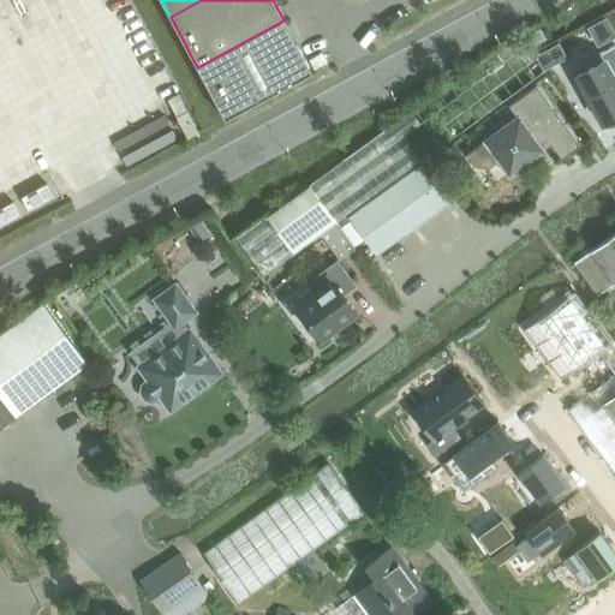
[(294,46),(281,22),(197,67),(226,119),(312,72),(297,45),(294,46)]
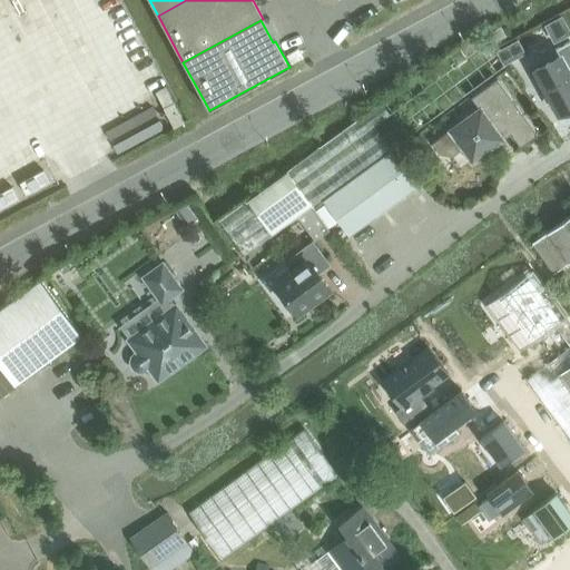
[(507,36),(501,26),(488,33),(493,43),(507,36)]
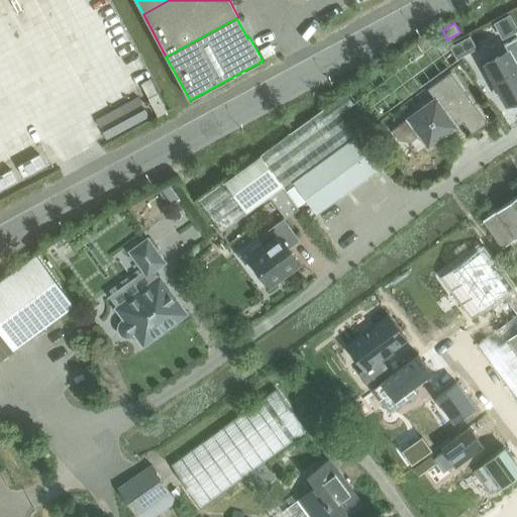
[(451,46),(457,58),(475,48),(470,37),(451,46)]
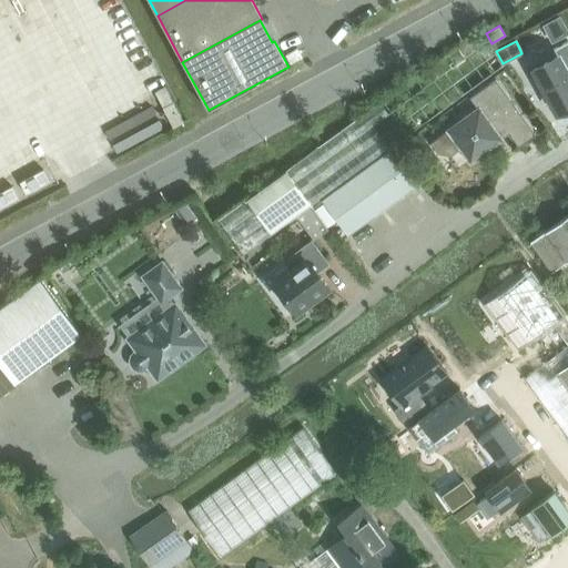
[(557,57),(533,70),(540,83),(537,85),(545,101),(549,99),(556,113),(567,105),(567,41),(553,49),(557,57)]
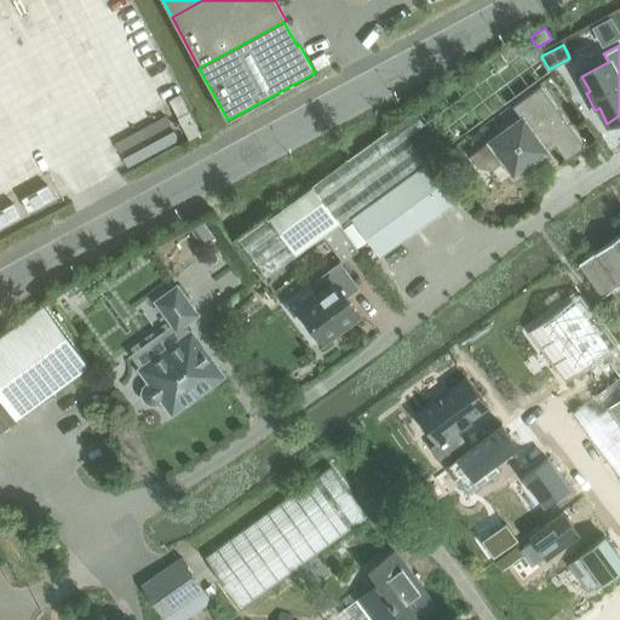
[(566,162),(585,148),(541,89),(515,107),(524,120),(470,158),(478,170),(493,172),(504,164),(514,178),(556,148),(566,162)]
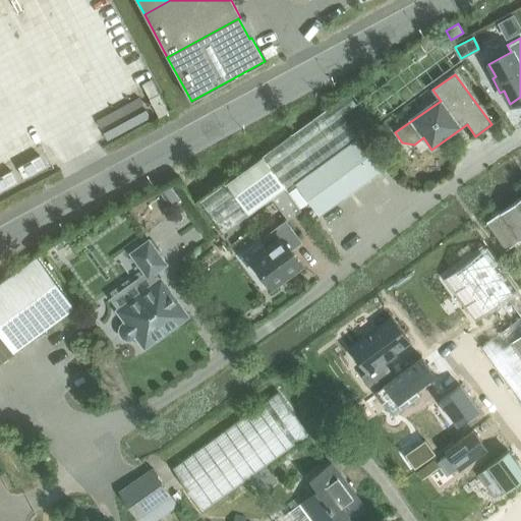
[(151,81),(141,85),(149,100),(158,95),(151,81)]
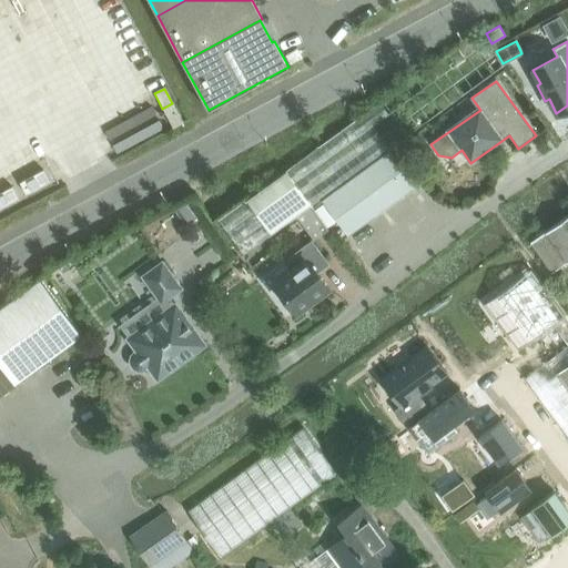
[(184,122),(173,103),(172,103),(162,109),(173,128),(184,122)]
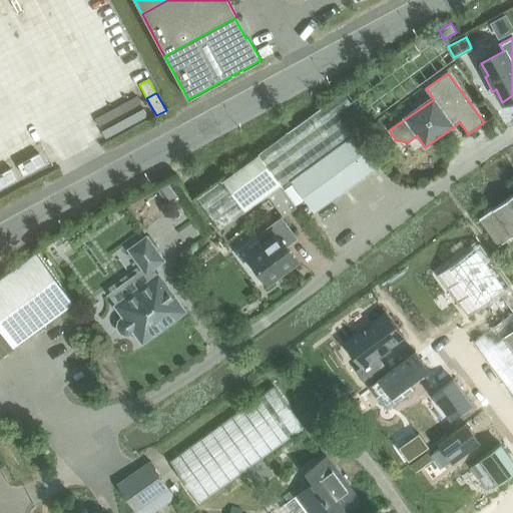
[(344,93),(260,155),(281,186),(283,185),(291,180),(292,184),(286,189),(295,202),(303,197),(315,213),(376,168),(337,114),(352,104),(344,93)]
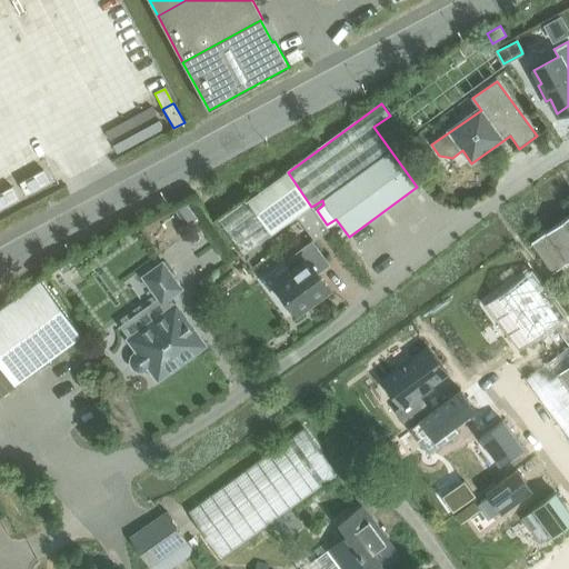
[(27,195),(50,182),(43,170),(20,182),(27,195)]
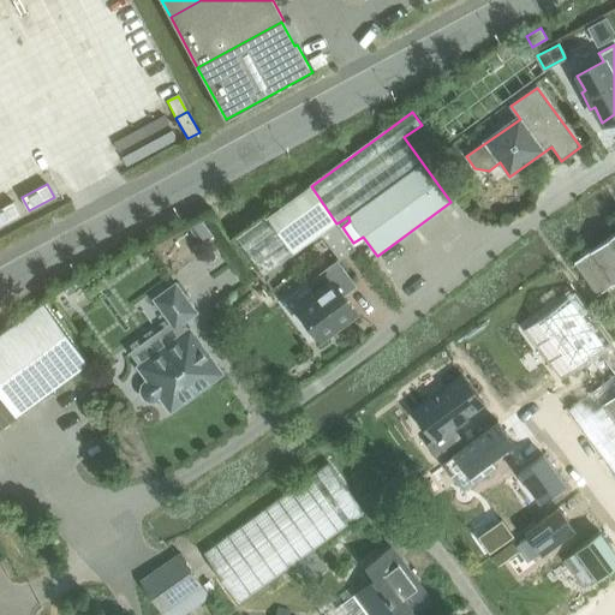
[(322,234),(336,224),(311,186),(237,239),(264,276),(322,234)]
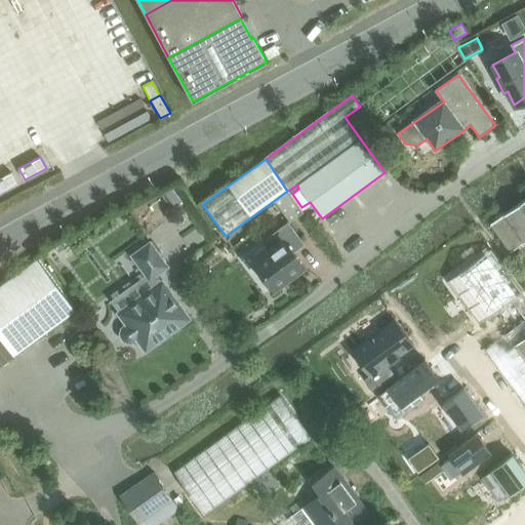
[(0,178),(0,192),(17,184),(11,172),(0,178)]
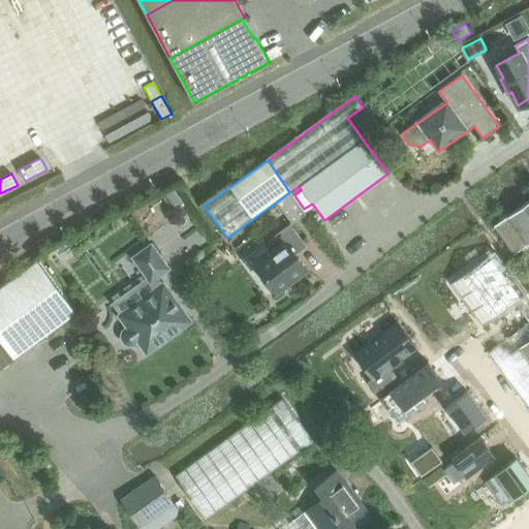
[(162,197),(174,213),(184,205),(173,189),(162,197)]
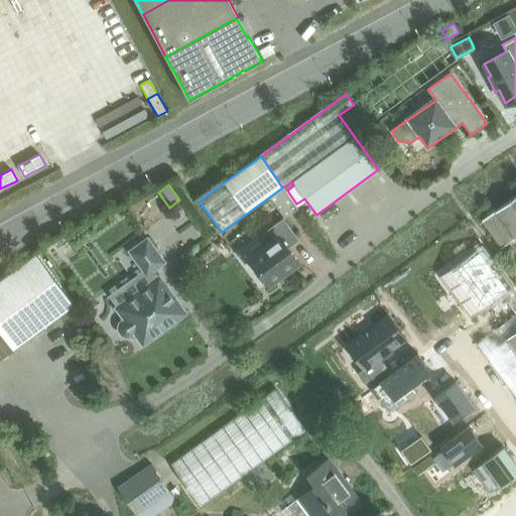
[(297,206),(296,204),(287,190),(284,186),(282,187),(270,197),(283,216),(297,206)]
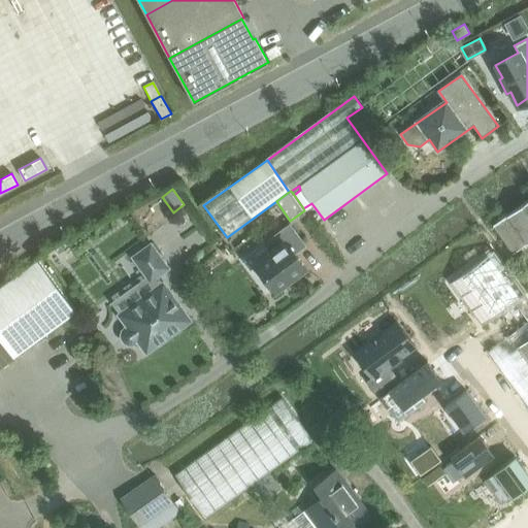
[(515,255),(527,244),(527,201),(494,228),(515,255)]
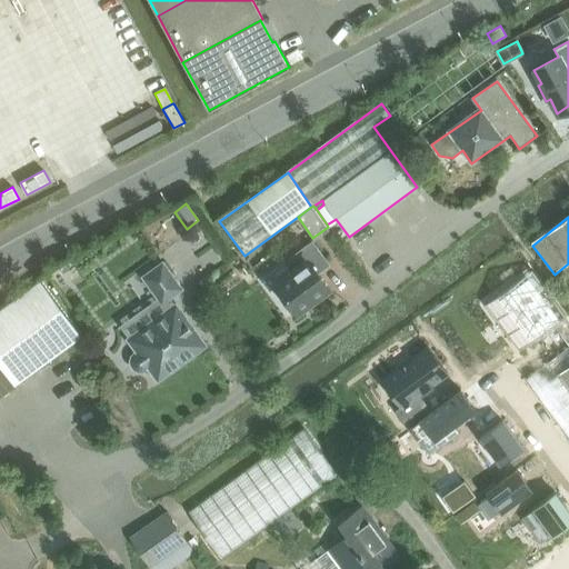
[(297,312),(327,290),(316,275),(328,266),(311,242),(285,262),(293,273),(277,286),(297,312)]
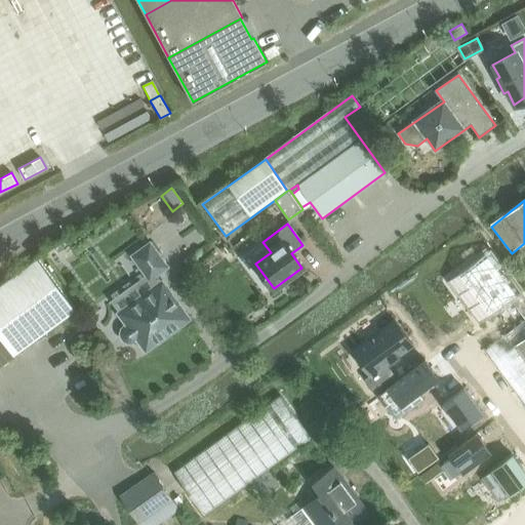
[(133,256),(150,279),(155,275),(156,276),(168,267),(152,243),(133,256)]
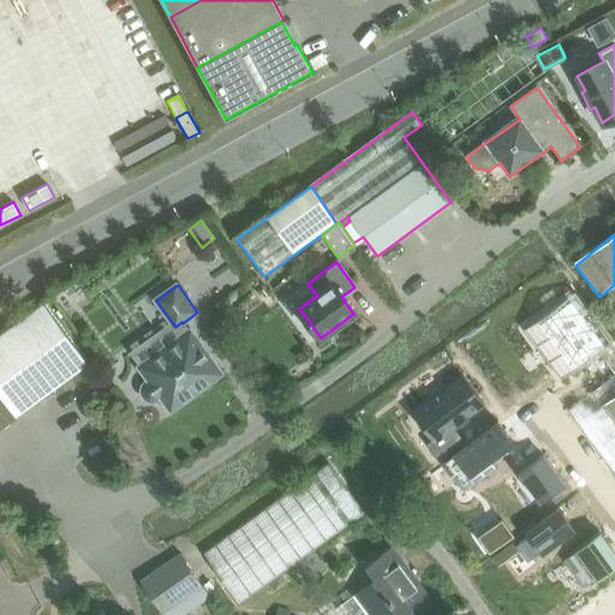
[(574,291),(524,329),(561,378),(599,350),(614,371),(614,345),(611,341),(574,291)]
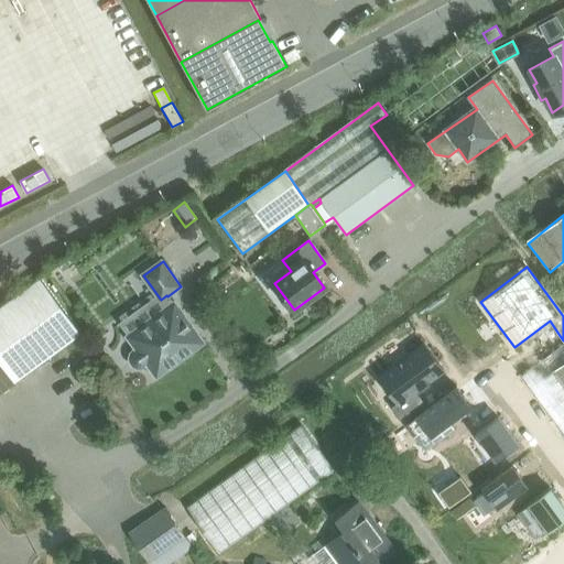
[(40,277),(0,305),(0,392),(80,334),(40,277)]
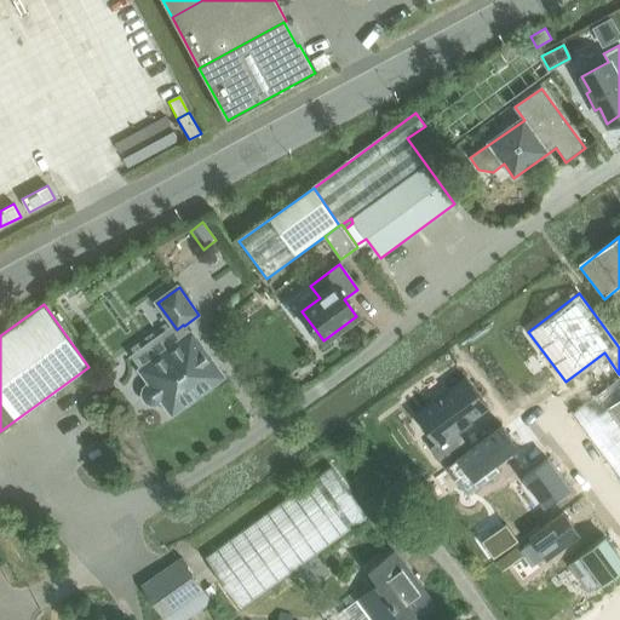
[(191,337),(184,326),(183,325),(177,329),(178,331),(178,329),(187,340),(144,371),(153,383),(149,385),(145,388),(144,394),(144,399),(148,403),(151,405),(156,406),(161,403),(165,400),(173,412),(223,377),(193,336),(191,337)]
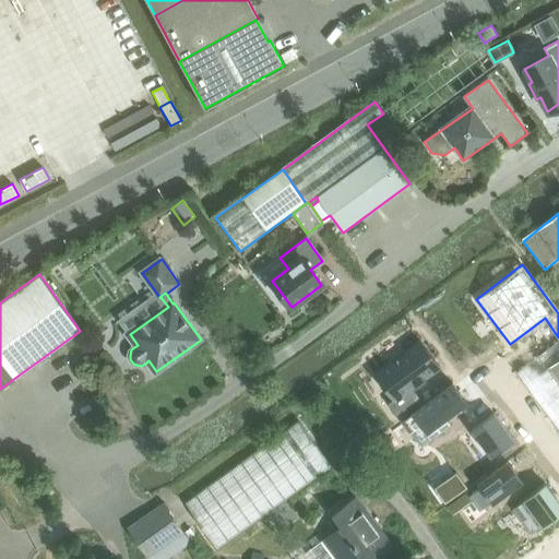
[(423,343),(377,377),(395,402),(391,405),(399,417),(423,400),(415,389),(442,369),(423,343)]
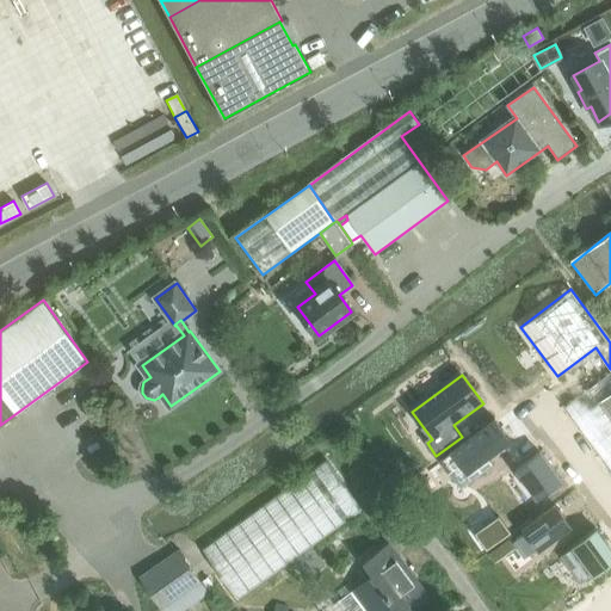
[(610,419),(598,401),(574,419),(610,468),(610,419)]
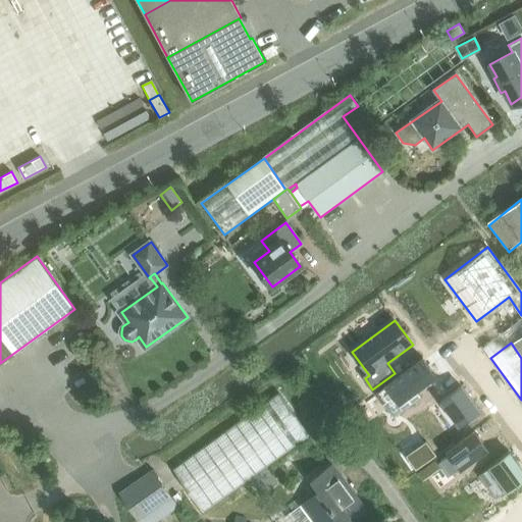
[(422,357),(375,392),(394,417),(422,397),(418,390),(437,377),(422,357)]
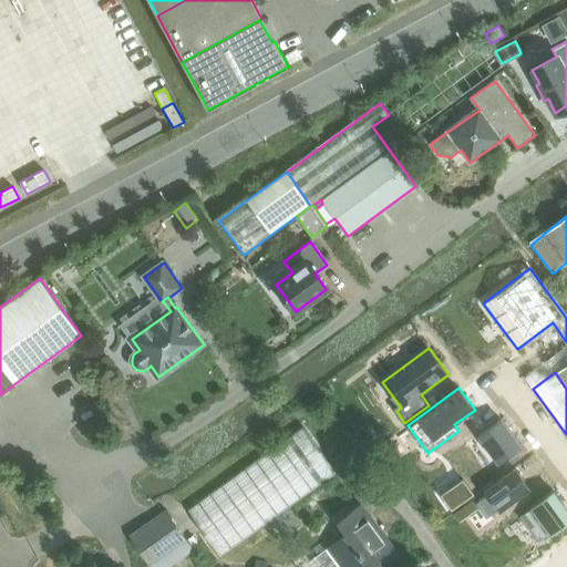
[(501,418),(478,435),(498,463),(522,446),(501,418)]
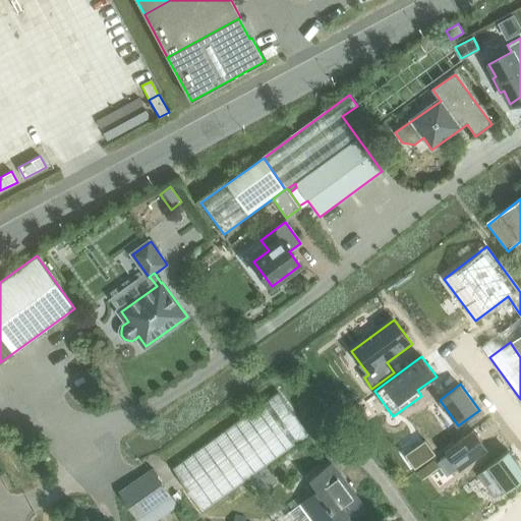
[(324,412),(303,427),(279,393),(173,469),(205,512),(309,436),(319,447),(338,432),(324,412)]
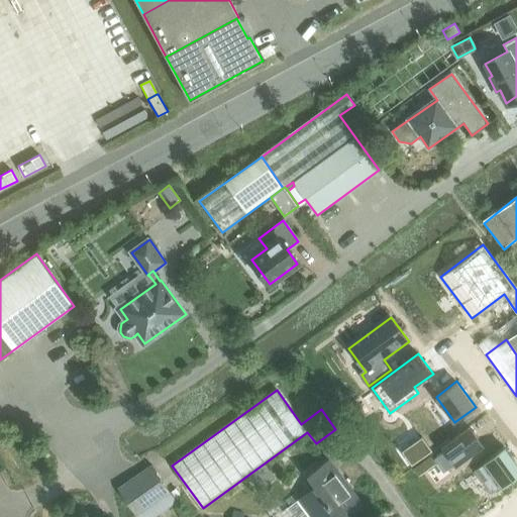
[(443,449),(435,455),(446,471),(454,464),(455,466),(483,444),(470,426),(441,446),(443,449)]
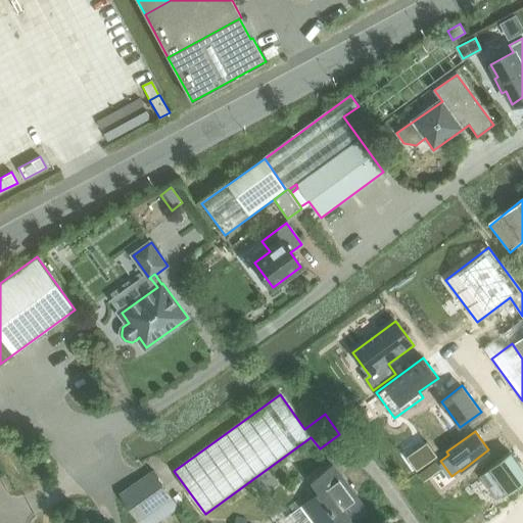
[(427,440),(407,456),(417,469),(437,455),(427,440)]
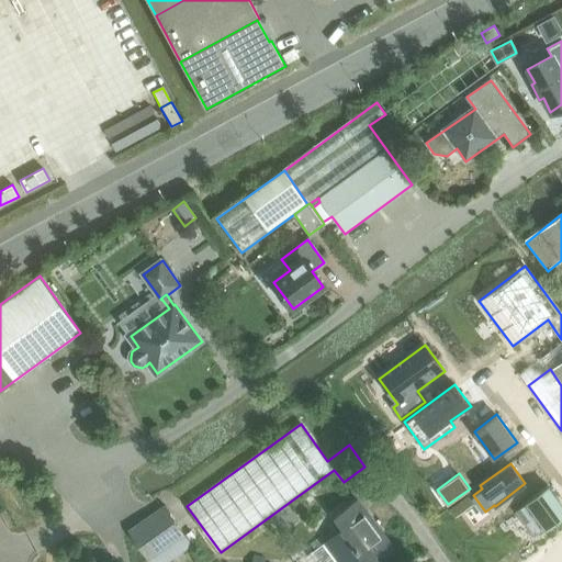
[(526,504),(515,513),(532,537),(544,528),(546,530),(561,517),(561,505),(548,485),(525,503),(526,504)]
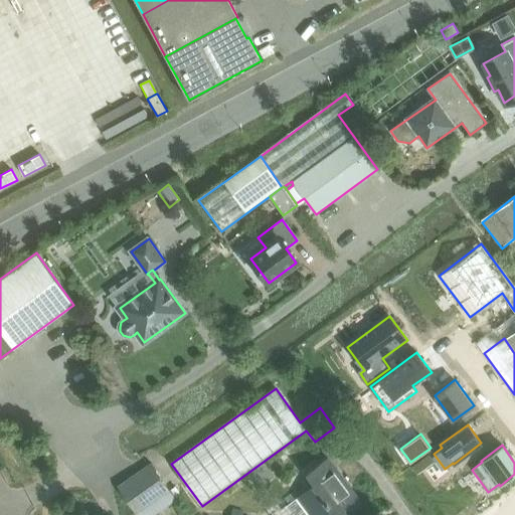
[(328,457),(306,474),(315,486),(288,506),(295,514),(308,514),(310,514),(311,514),(346,514),(362,503),(328,457)]
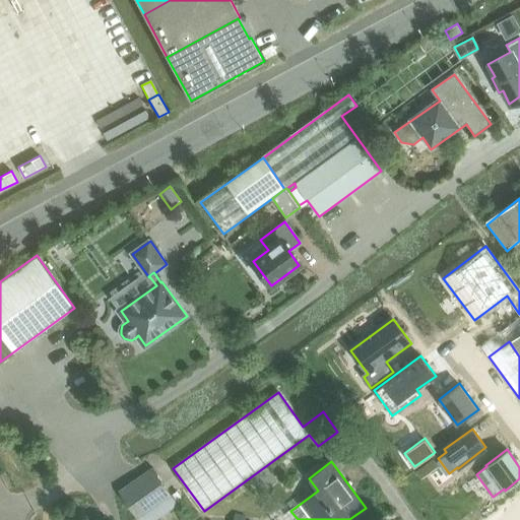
[(118,492),(136,519),(172,495),(154,467),(118,492)]
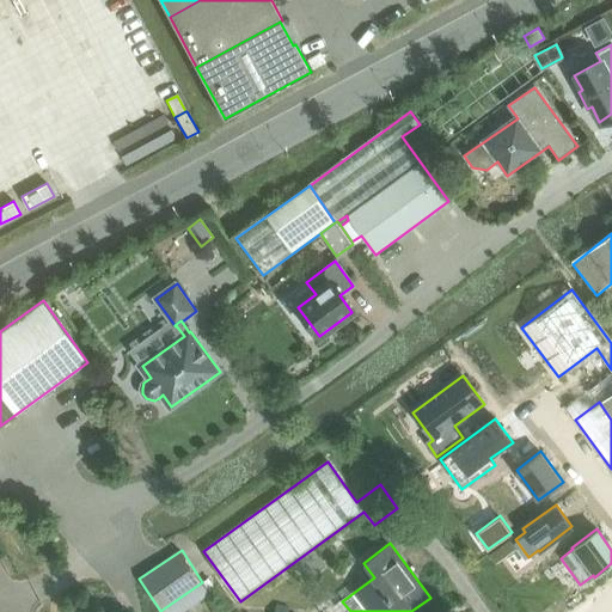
[(527,567),(509,580),(515,588),(533,575),(527,567)]
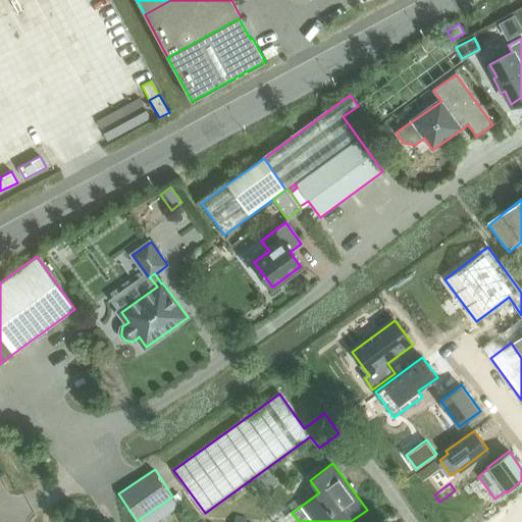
[(521,521),(521,496),(487,521),(521,521)]
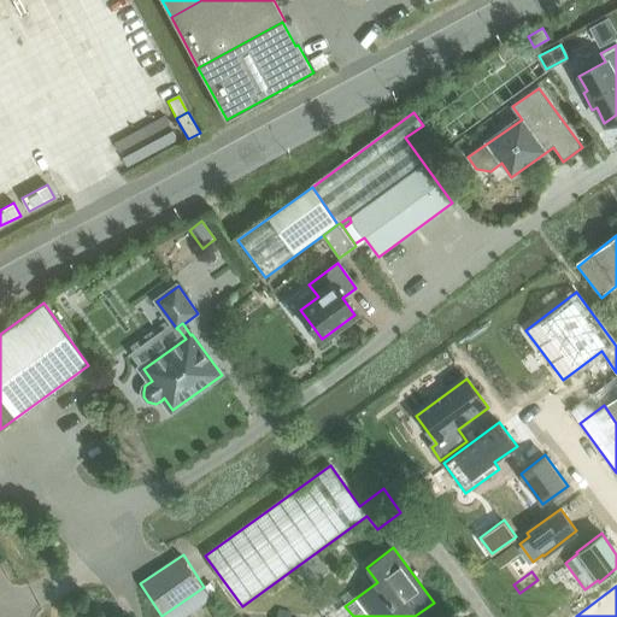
[(182,616),(211,598),(204,587),(162,616),(182,616)]
